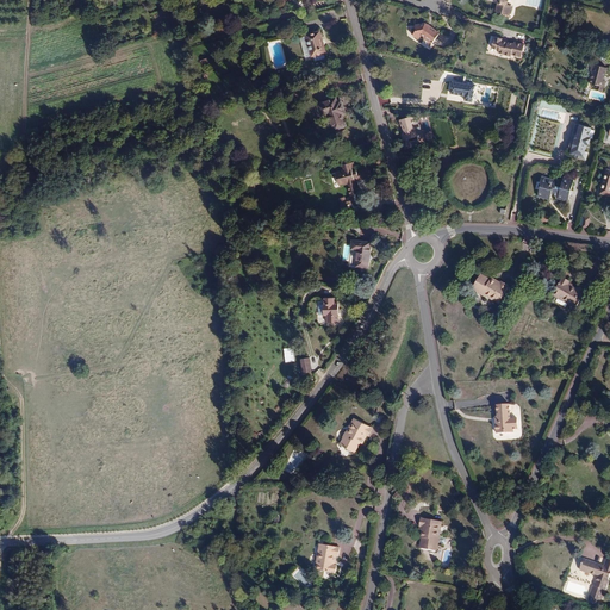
[(508,0),(495,0),(495,2),(498,2),(496,12),(503,13),(505,18),(511,14),(510,12),(511,6),(508,5),(508,0)]
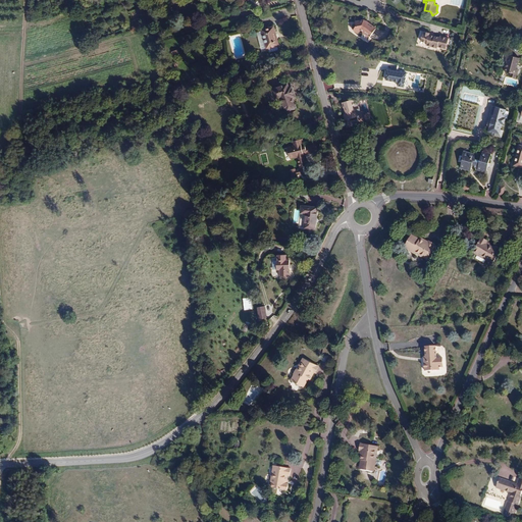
[(376,29),(364,19),(356,21),(357,25),(354,30),(358,34),(360,31),(361,30),(363,31),(362,32),(369,38),(376,29)]
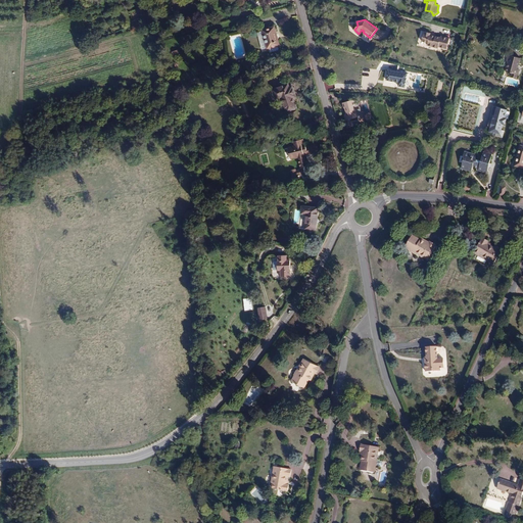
[(264,31),(268,48),(279,45),(275,28),(264,31)]
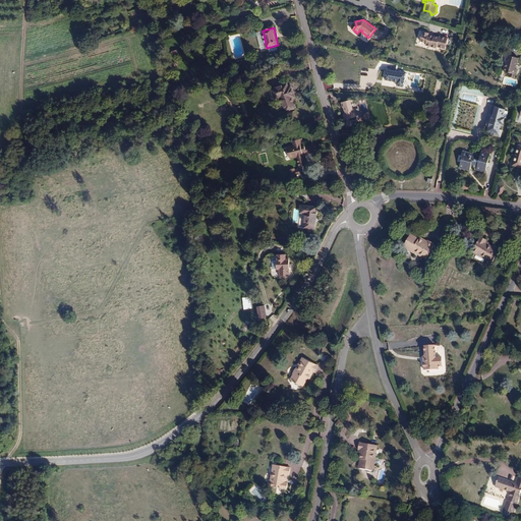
[(267,48),(263,31),(256,32),(262,49),(267,48)]
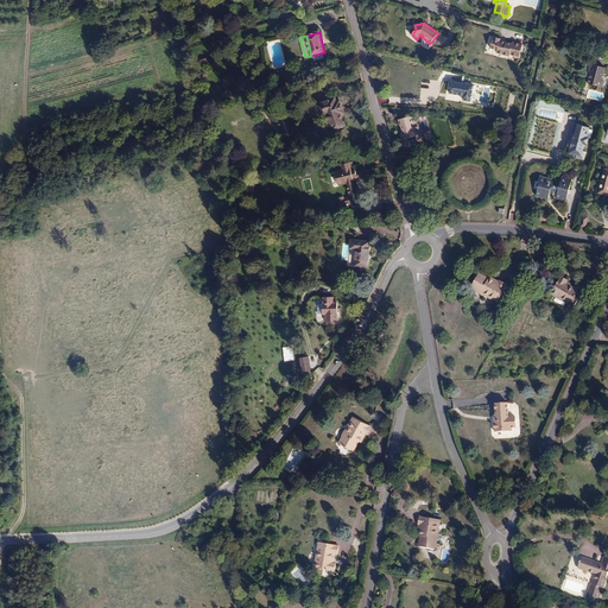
[(510,56),(510,55),(511,52),(518,55),(520,49),(521,49),(523,45),(512,42),(512,44),(500,40),(501,39),(493,37),(491,48),(498,50),(496,52),(510,56)]
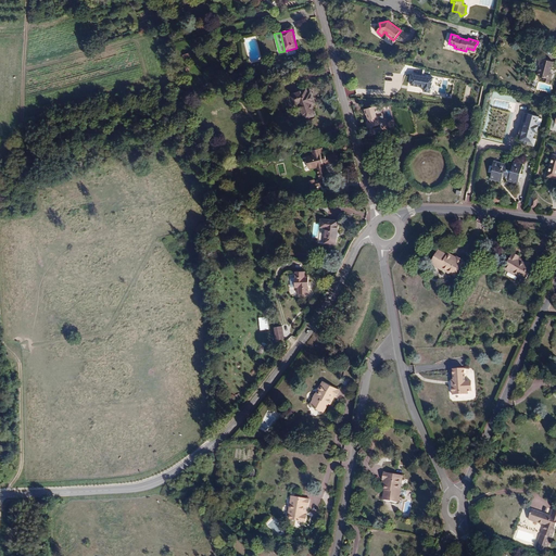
[(542,66),(540,74),(553,78),(554,74),(552,73),(555,62),(542,59),(541,65),(542,66)]
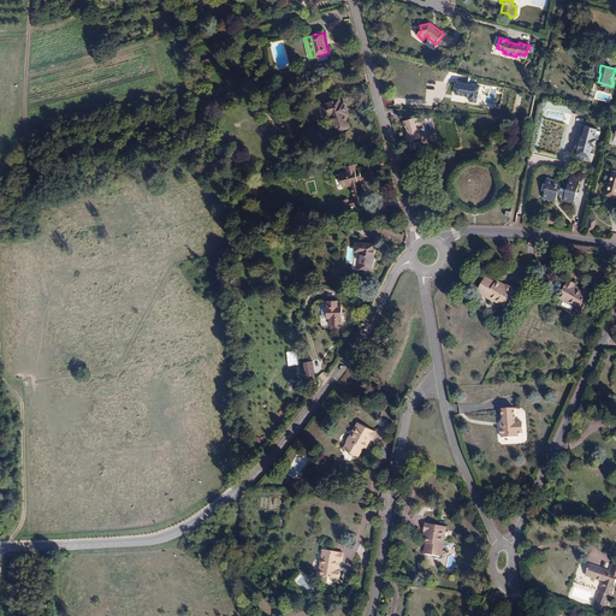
[(612,87),(598,82),(598,84),(604,86),(603,90),(610,93),(612,87)]
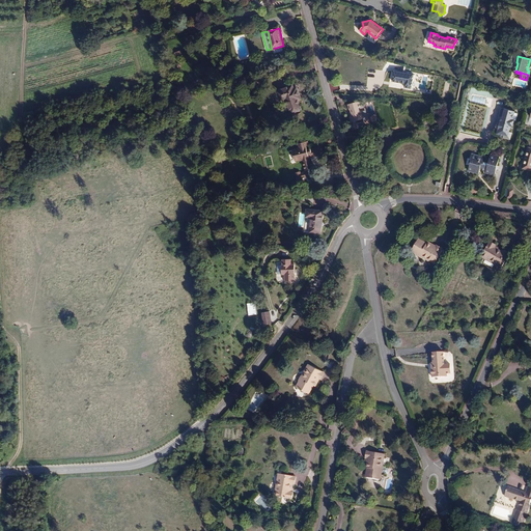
[(411,88),(414,75),(394,72),(392,81),(404,83),(404,87),(411,88)]
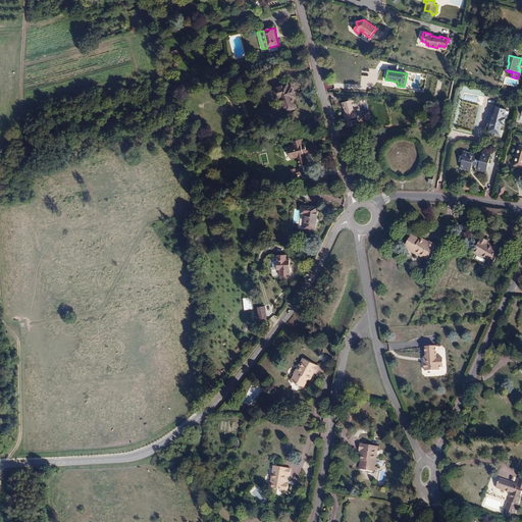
[(272,89),(275,99),(275,100),(281,98),(286,111),(297,107),(293,98),(296,97),(292,86),(289,87),(288,84),(272,89)]
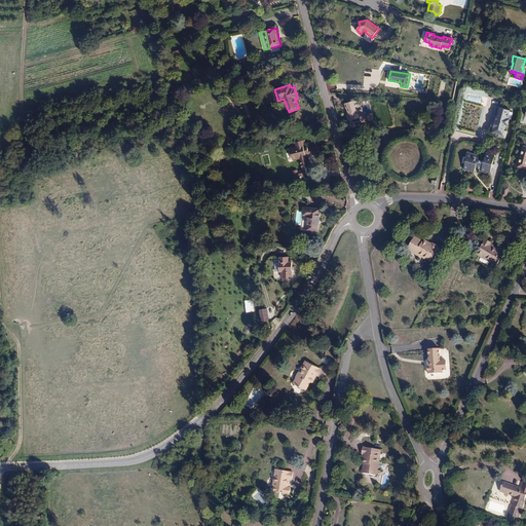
[(272,102),(277,100),(274,89),(265,92),(268,100),(270,99),(272,102)]
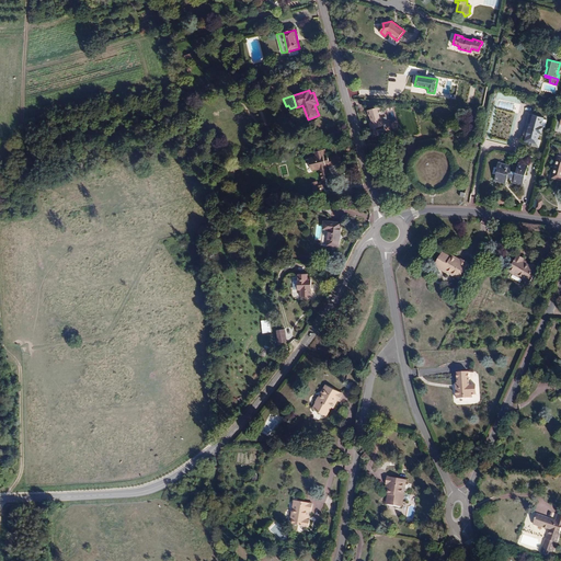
[(384,126),(381,117),(380,118),(379,114),(380,113),(381,111),(380,106),(368,110),(369,116),(370,116),(371,121),(369,124),(371,129),(384,126)]
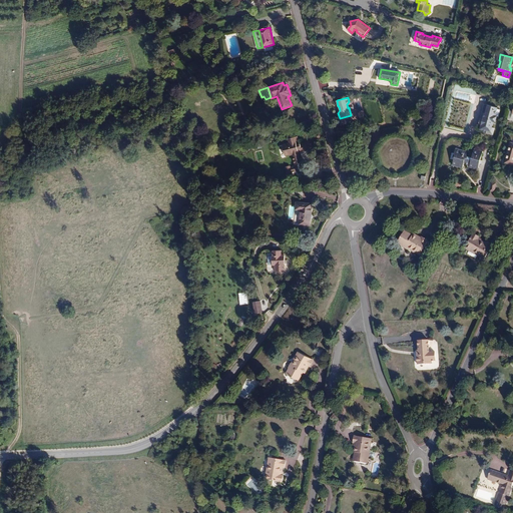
[(482,104),(476,129),(480,130),(484,131),(484,129),(487,130),(488,127),(491,128),(493,121),(495,122),(496,117),(494,116),(497,108),(488,105),(485,114),(484,114),(486,105),(482,104)]
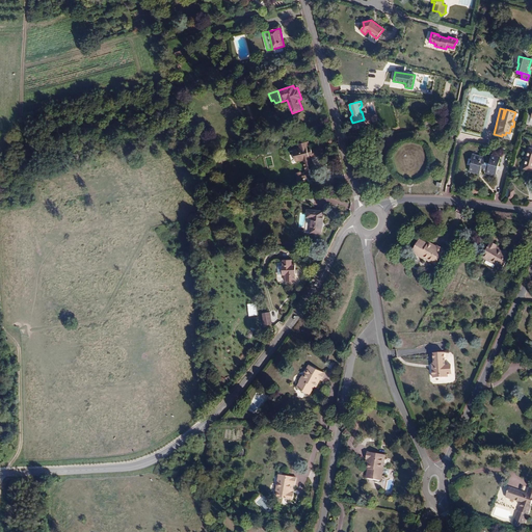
[(427,173),(429,169),(430,165),(430,162),(430,159),(430,155),(428,152),(427,150),(426,149),(424,147),(422,144),(419,143),(417,142),(414,141),(413,141),(409,141),(407,142),(405,142),(403,143),(402,144),(400,144),(398,147),(396,149),(394,152),(393,154),(392,157),(392,160),(392,161),(392,164),(393,167),(394,169),(395,171),(396,174),(398,176),(399,177),(401,178),(403,179),(405,180),(406,180),(408,181),(407,186),(413,186),(413,181),(416,180),(419,179),(422,178),(424,176),(426,174),(427,173)]
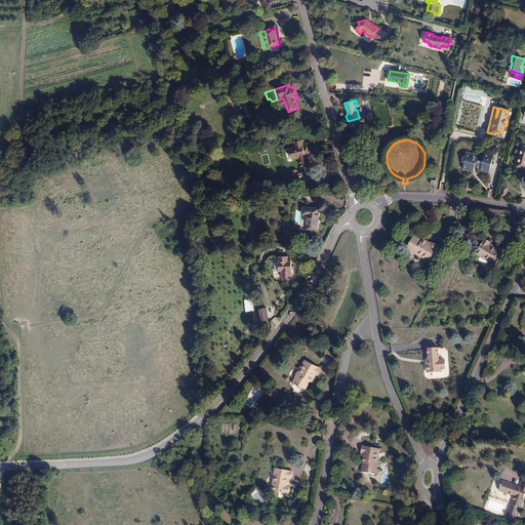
[(320,153),(317,144),(304,148),(301,140),(294,143),(295,146),(289,148),(292,160),(299,158),(301,169),(309,167),(307,157),(320,153)]
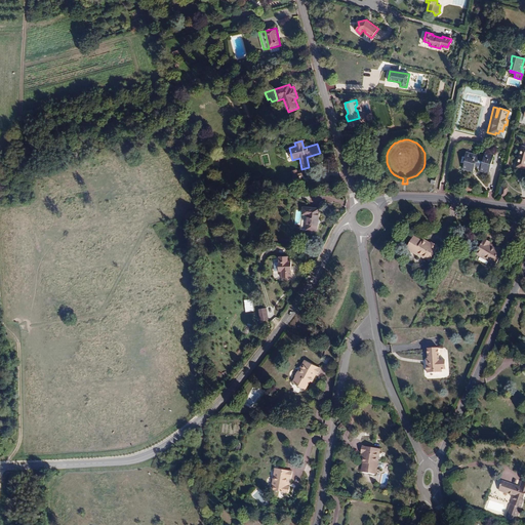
[(466,159),(465,164),(462,169),(473,172),(475,167),(481,169),(480,171),(489,173),(490,167),(492,168),(493,164),(491,164),(494,155),(486,152),(483,162),(479,160),(477,158),(478,155),(468,152),(466,153),(465,157),(466,159)]
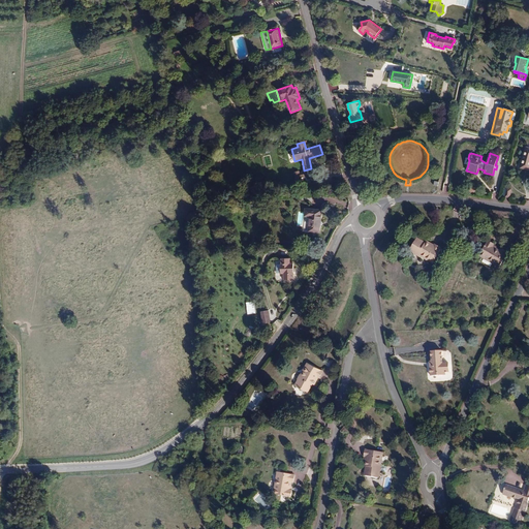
[(311,177),(309,170),(299,173),(301,179),(311,177)]
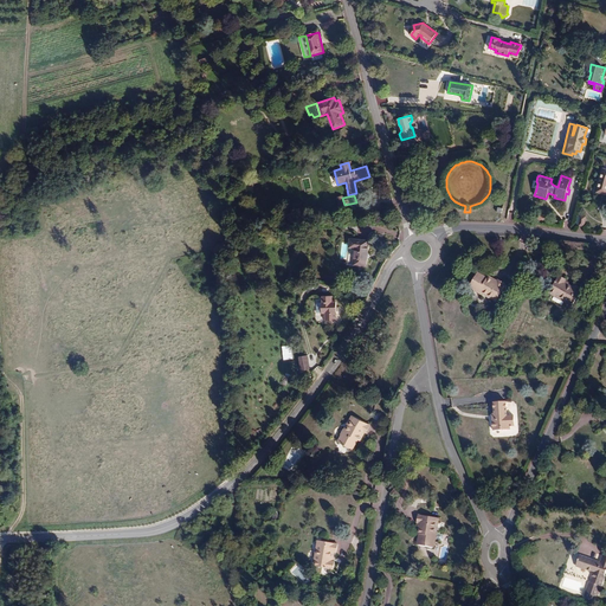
[(295,221),(294,213),(287,213),(287,219),(284,219),(284,226),(291,225),(291,223),(295,221)]
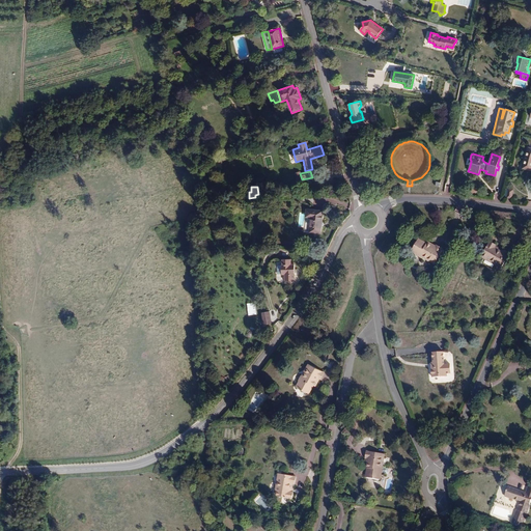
[(320,233),(323,211),(307,210),(306,217),(311,217),(310,232),(320,233)]
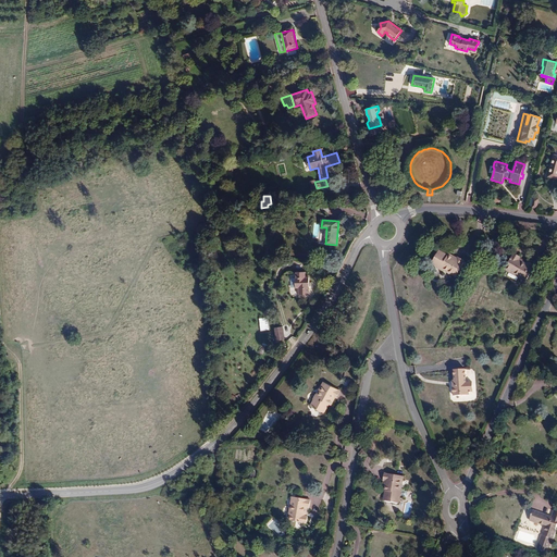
[(448,254),(442,250),(435,262),(442,265),(441,267),(447,270),(459,275),(468,259),(460,256),(460,257),(452,252),(450,255),(449,257),(447,256),(448,254)]
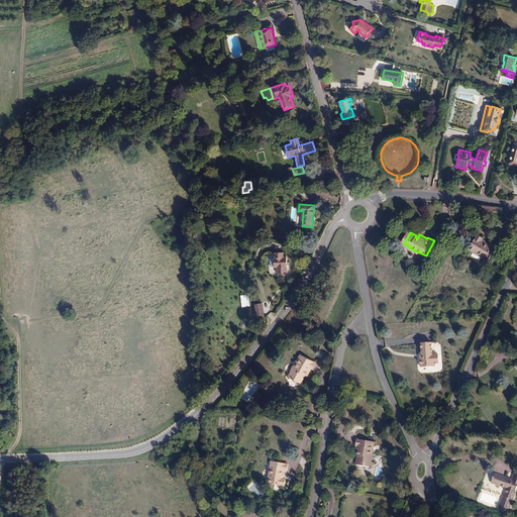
[(486,238),(486,237),(487,236),(481,233),(473,248),(492,259),(500,243),(494,240),(493,242),(489,240),(486,238)]
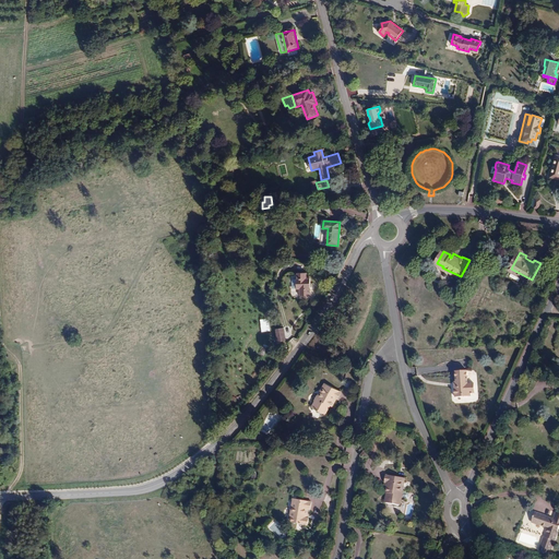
[(297,280),(297,289),(299,289),(299,296),(310,296),(310,277),(307,277),(307,273),(297,273),(297,280)]
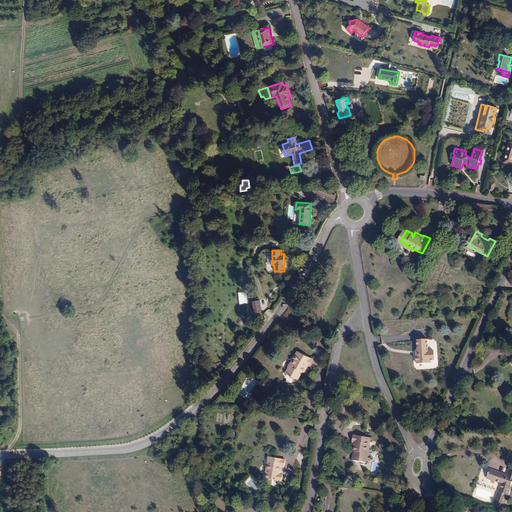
[(253,301),(255,313),(262,312),(260,300),(253,301)]
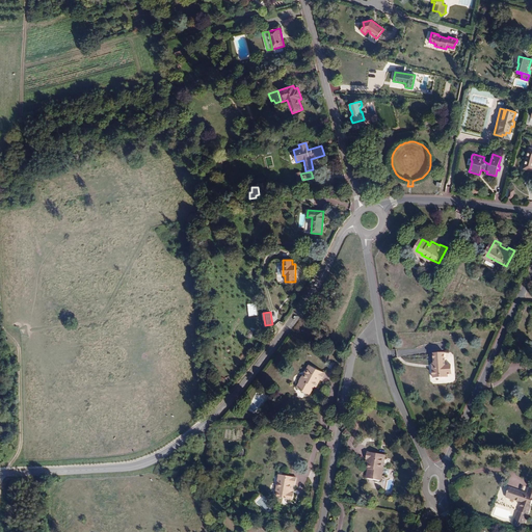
[(336,360),(341,345),(329,342),(324,356),(336,360)]
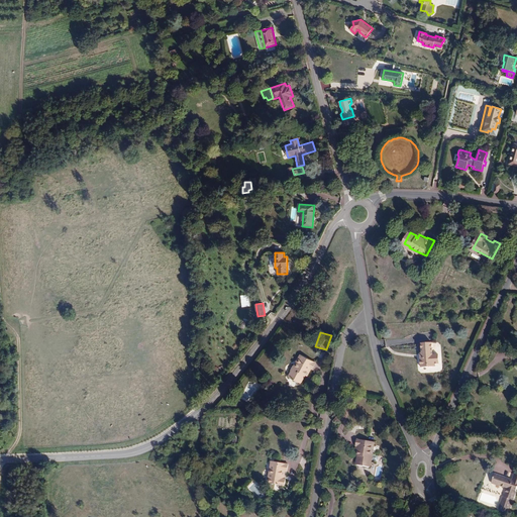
[(425,357),(423,357),(423,366),(436,366),(436,363),(441,363),(441,353),(435,353),(434,341),(424,342),(424,352),(425,357)]
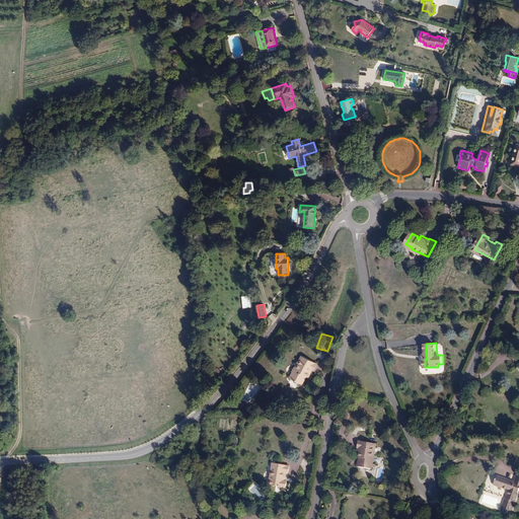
[(301,371),(303,371),(306,373),(309,366),(311,366),(314,360),(298,352),(293,362),(292,362),(289,367),(291,368),(288,374),(298,380),(301,374),(300,373),(301,371)]
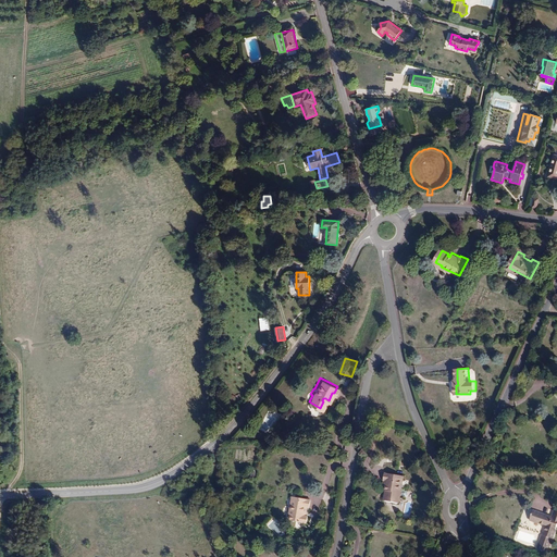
[(410,462),(412,454),(397,450),(395,459),(410,462)]
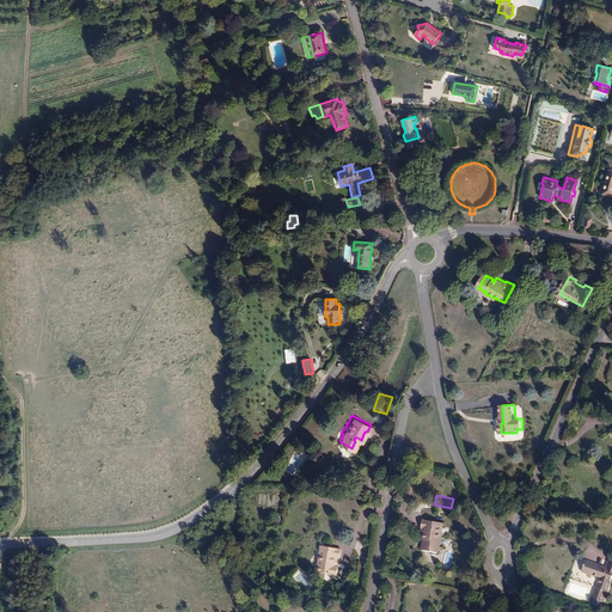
[(423,538),(422,545),(435,548),(436,540),(440,540),(441,533),(439,533),(442,519),(422,515),(420,524),(422,524),(420,534),(423,534),(426,534),(426,538),(423,538)]
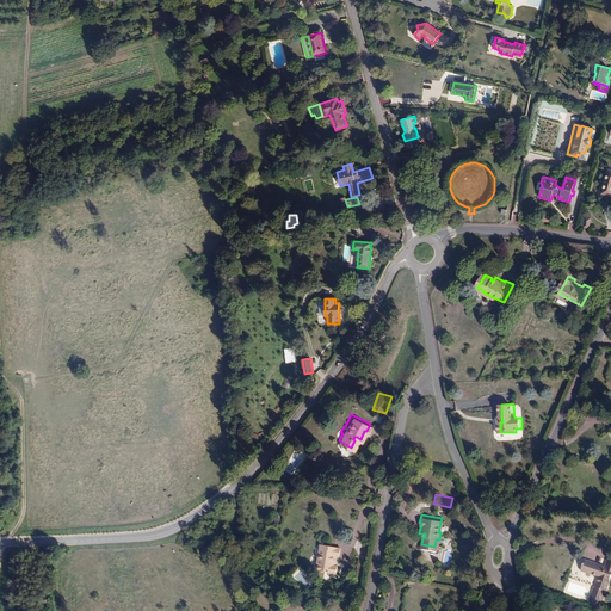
[(335,553),(338,553),(340,544),(320,541),(315,567),(335,571),(337,562),(333,562),(334,557),(335,553)]
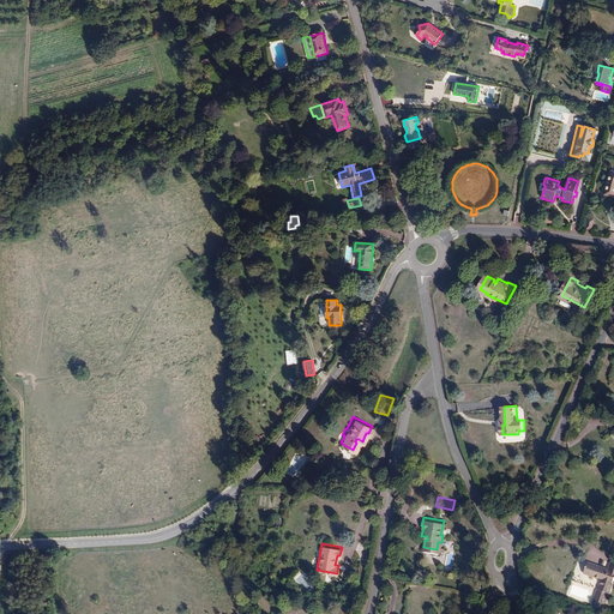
[(363,588),(368,560),(360,559),(356,587),(363,588)]
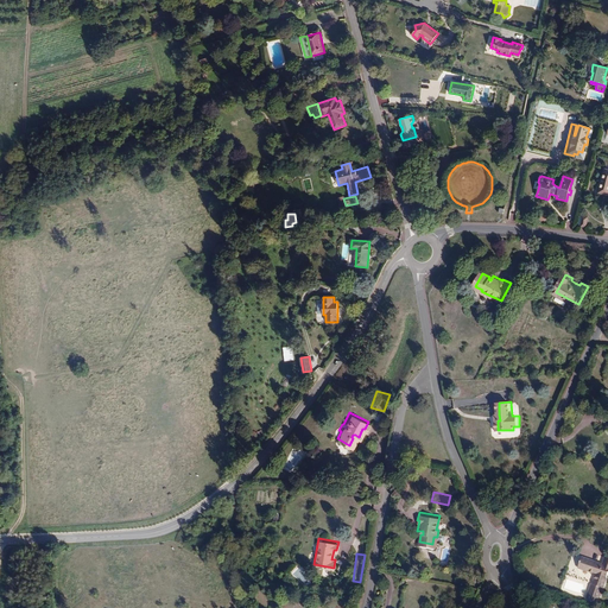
[(590,589),(587,600),(595,602),(596,597),(600,599),(607,577),(607,558),(605,557),(602,564),(582,557),(578,569),(595,575),(591,584),(589,589),(590,589)]
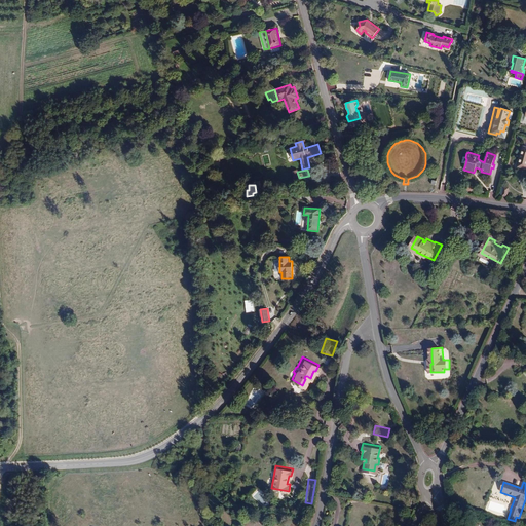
All buildings are outlined.
